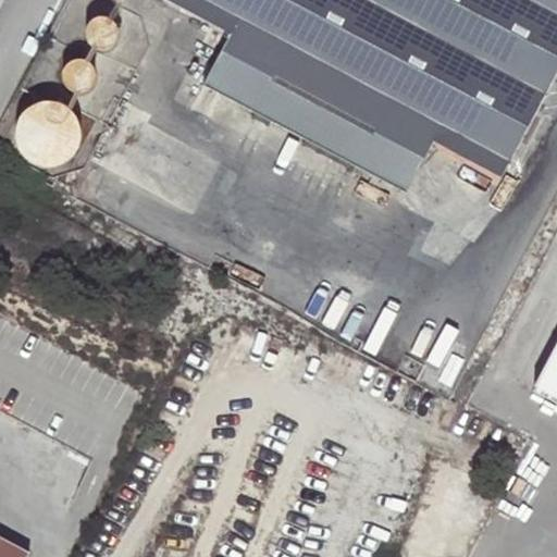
[(215,8),(239,22),(231,37),(205,87),(390,185),(424,118),(511,163),(556,74),(556,0),(172,0),(210,20),(215,8)]
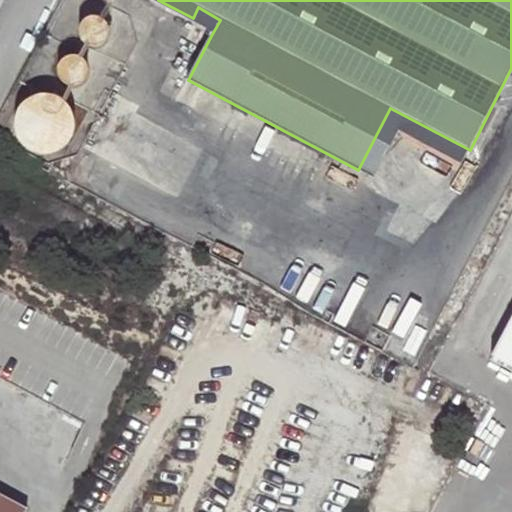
[(220,20),(198,7),(193,18),(191,22),(212,34),(220,20)]
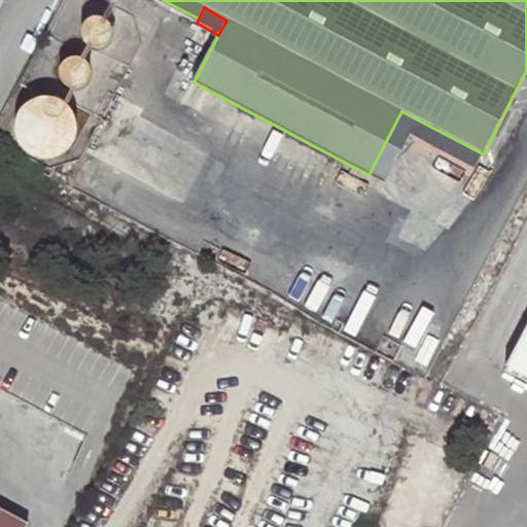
[(90,20),(84,25),(83,27),(82,34),(82,37),(86,43),(90,46),(93,47),(100,47),(103,46),(109,41),(112,35),(111,31),(109,25),(107,22),(100,19),(97,18),(90,20)]
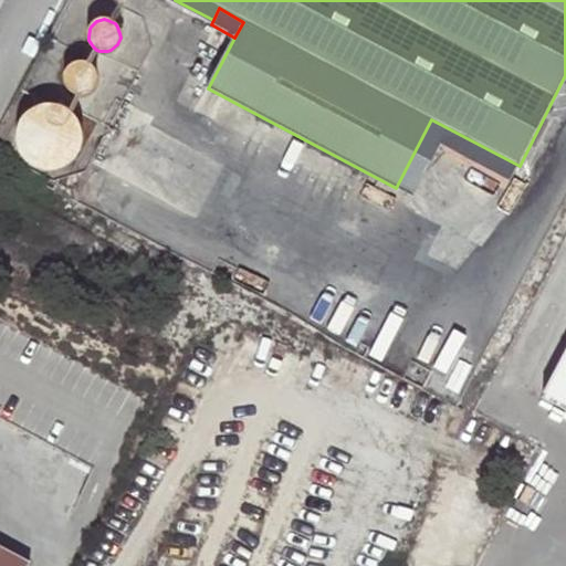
[(69,70),(65,76),(64,77),(64,81),(66,88),(72,94),(75,96),(79,96),(86,95),(93,91),(96,84),(96,81),(95,73),(90,67),(83,64),(79,64),(72,67),(69,70)]
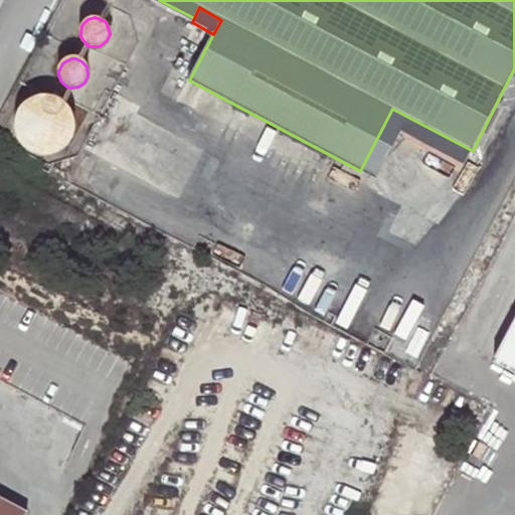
[(28,101),(24,104),(21,107),(16,116),(15,120),(15,131),(18,140),(25,148),(33,153),(43,156),(53,155),(62,151),(66,147),(71,142),(73,137),(75,127),(73,117),(69,108),(65,104),(57,99),(47,96),(37,97),(28,101)]
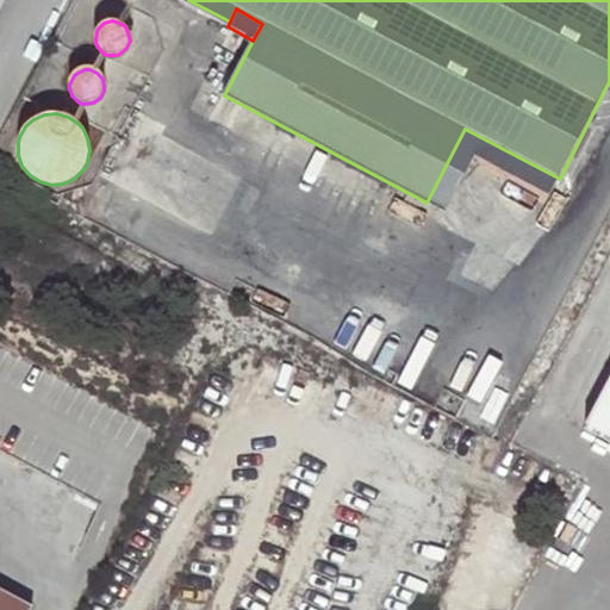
[(551,197),(560,179),(465,129),(427,203),(446,213),(475,157),(551,197)]
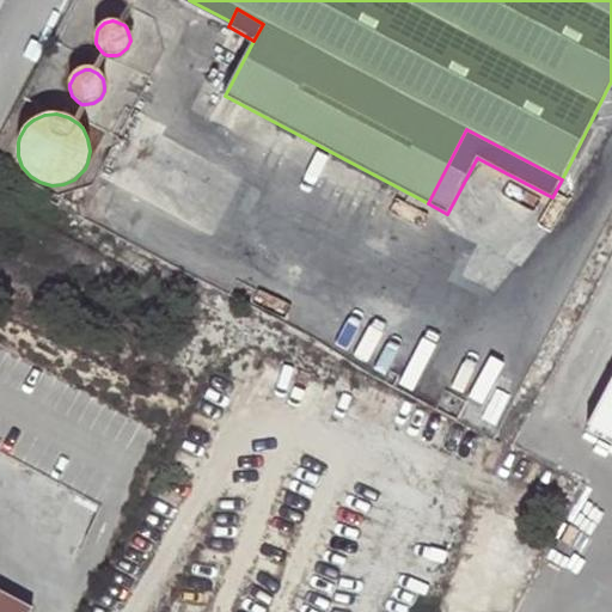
[(611,375),(600,398),(611,403),(611,375)]
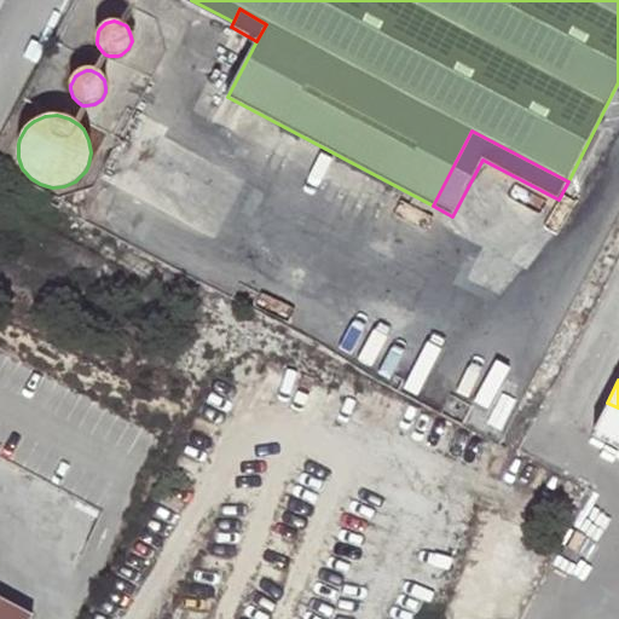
[(618,445),(618,408),(607,403),(591,431),(618,445)]
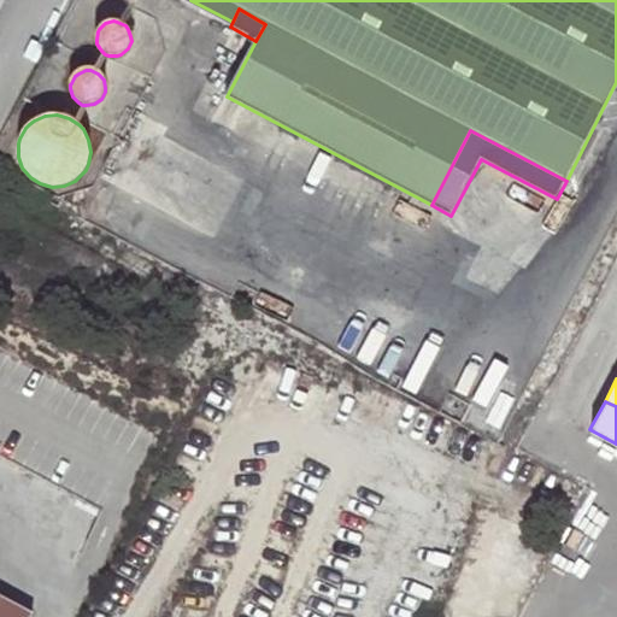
[(0,595),(0,616),(30,616),(33,613),(0,595)]
